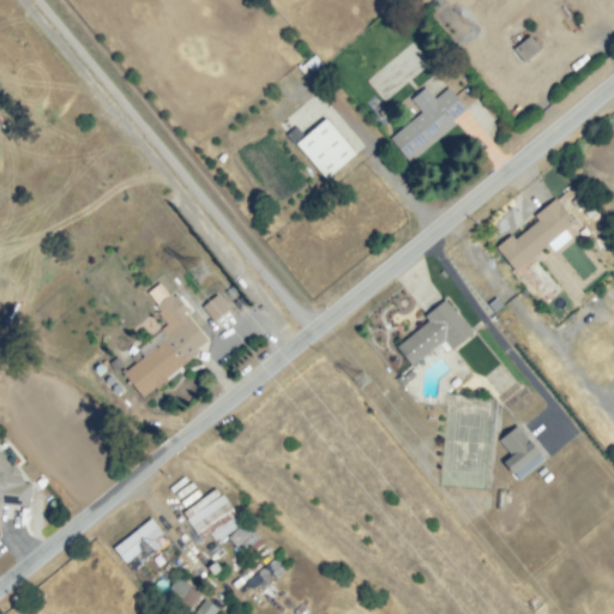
[(523,61),(512,49),(528,36),(539,49),(523,61)]
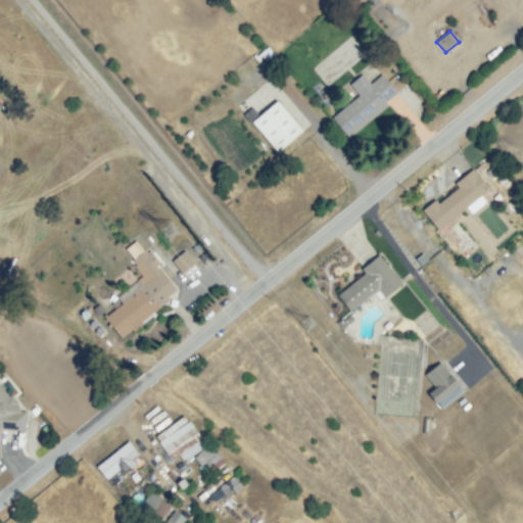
[(260,65),(253,58),(259,53),(266,60),(260,65)]
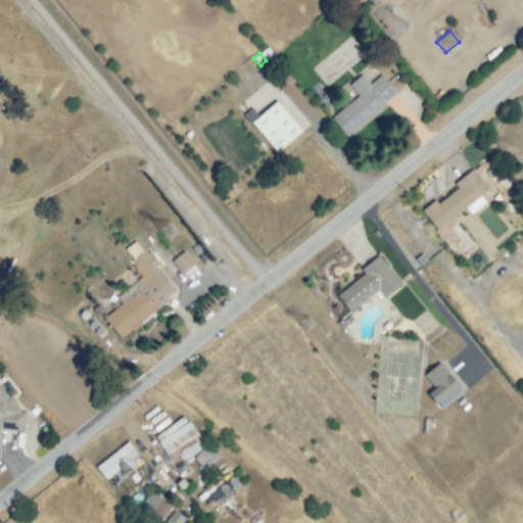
[(348,138),(332,117),(359,95),(349,85),(362,75),(370,84),(381,75),(396,93),(384,102),(387,105),(348,138)]
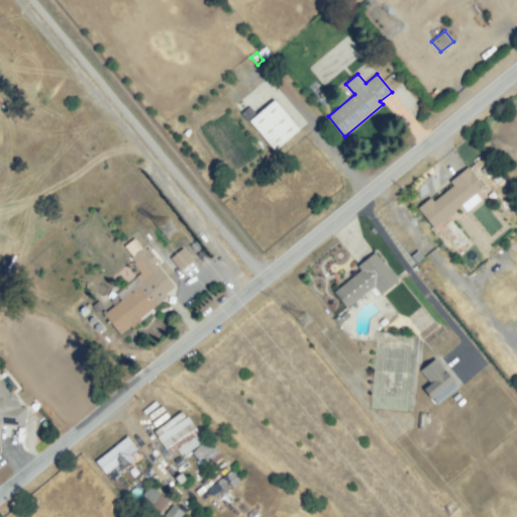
[(274,150),(247,120),(273,99),(298,129),(274,150)]
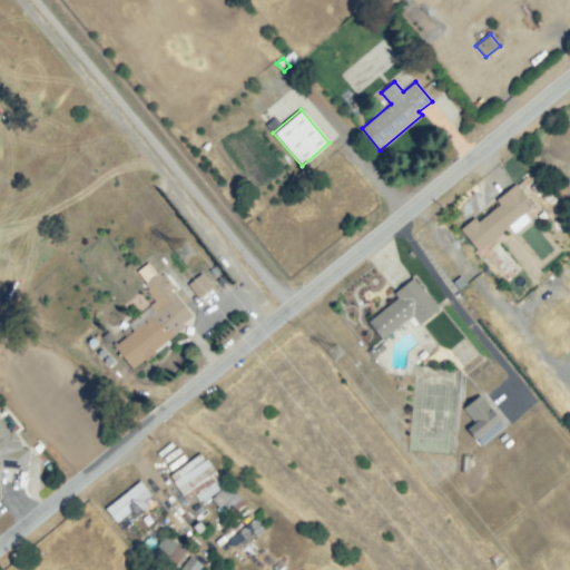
[(478,251),(460,229),(473,217),(477,222),(499,204),(495,200),(514,184),(532,206),(522,214),(528,220),(513,233),(508,226),(478,251)]
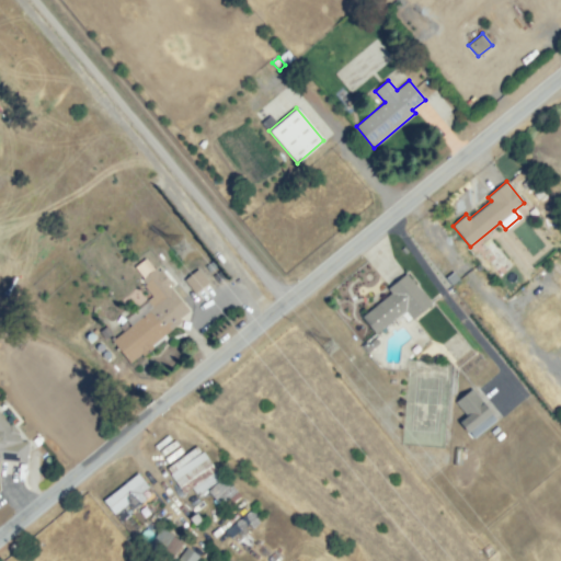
[(507,272),(501,265),(495,270),(490,262),(494,258),(482,242),(488,238),(512,267),(507,272)]
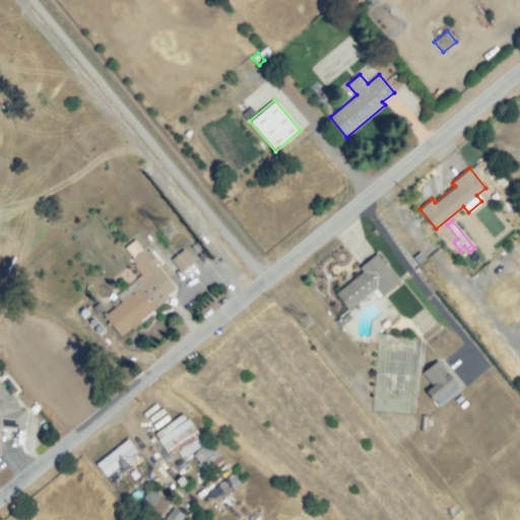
[(132,258),(124,248),(134,240),(142,250),(132,258)]
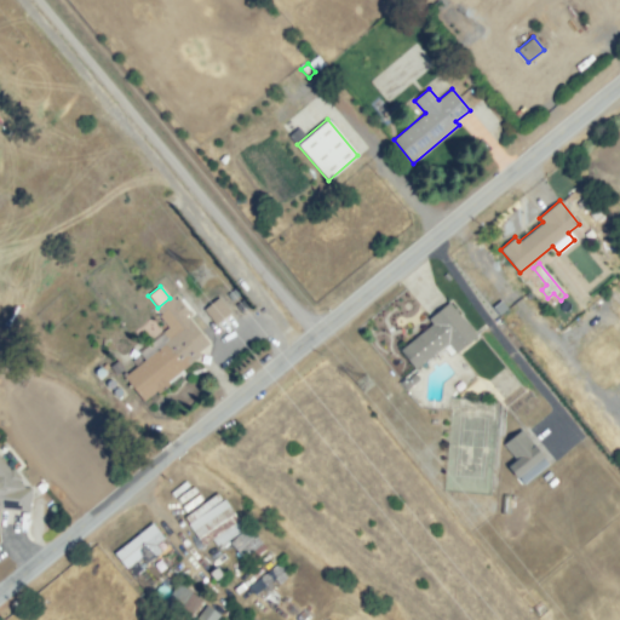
[(143,401),(124,377),(136,367),(131,361),(137,356),(142,362),(144,360),(138,352),(162,333),(161,332),(167,327),(158,316),(160,314),(156,309),(158,308),(170,298),(172,297),(174,299),(177,298),(190,314),(188,316),(208,343),(197,352),(200,355),(166,382),(168,384),(158,394),(155,390),(143,401)]
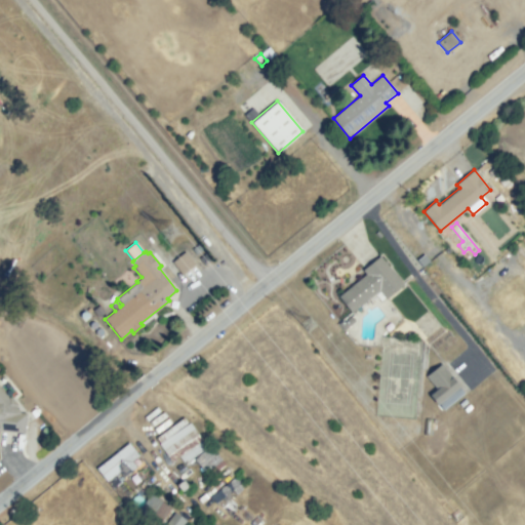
[(172,261),(186,252),(195,265),(183,274),(172,261)]
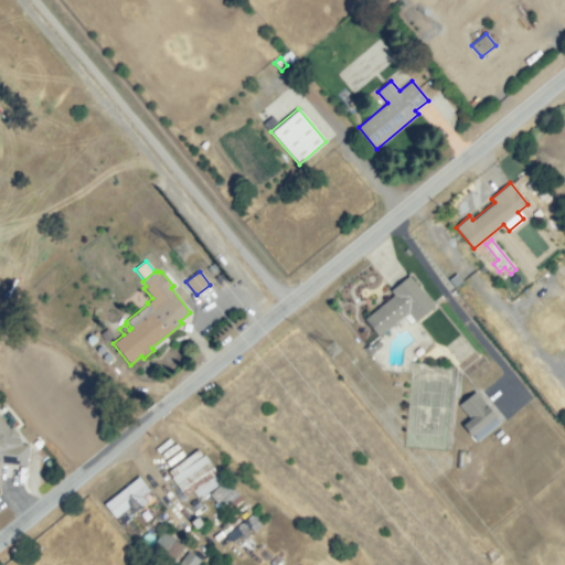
[(379,337),(364,319),(393,295),(390,290),(408,276),(434,307),(415,322),(414,320),(409,324),(406,321),(400,326),(396,322),(379,337)]
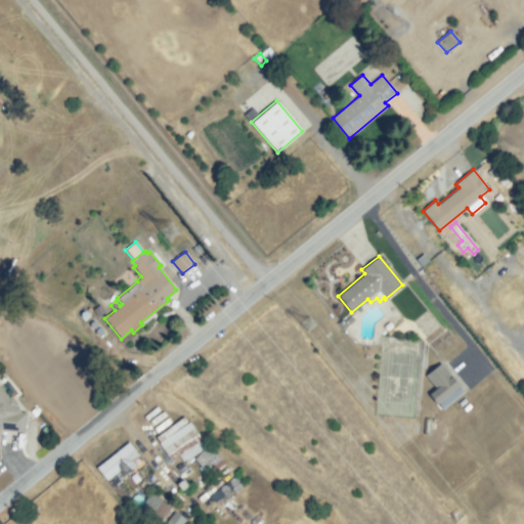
[(96,316),(91,310),(99,304),(104,310),(96,316)]
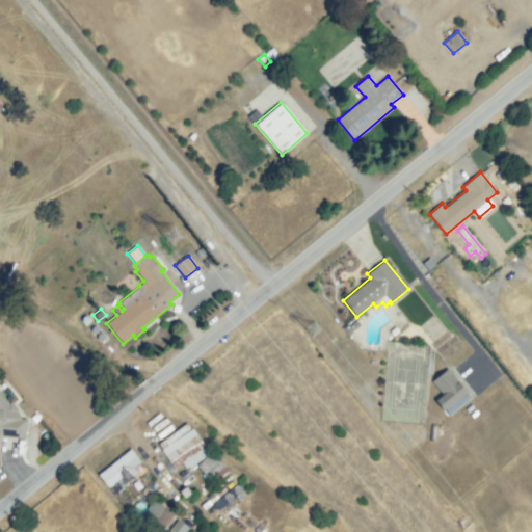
[(348,335),(343,328),(347,324),(352,330),(348,335)]
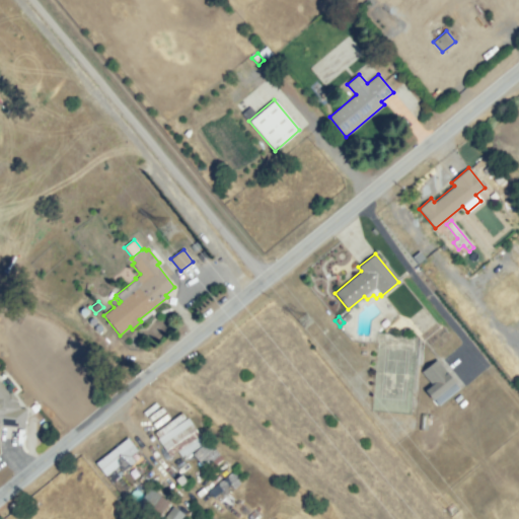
[(438,404),(433,398),(432,399),(424,390),(432,384),(421,371),(436,359),(447,372),(446,372),(454,381),(453,382),(458,388),(438,404)]
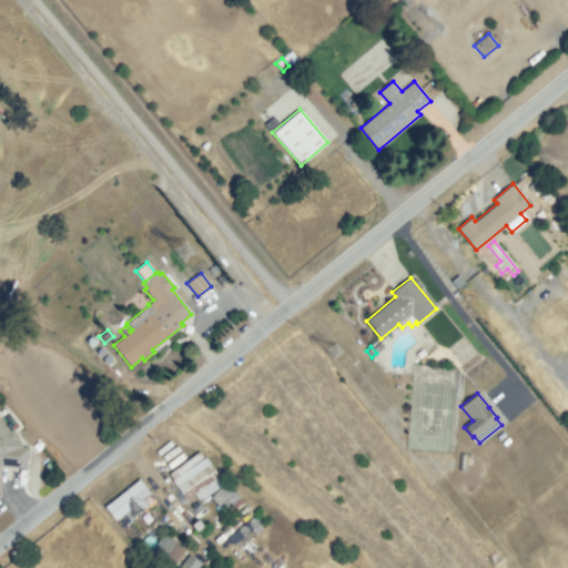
[(0,419),(9,430),(11,428),(19,438),(17,439),(21,446),(28,447),(26,468),(0,466),(0,419)]
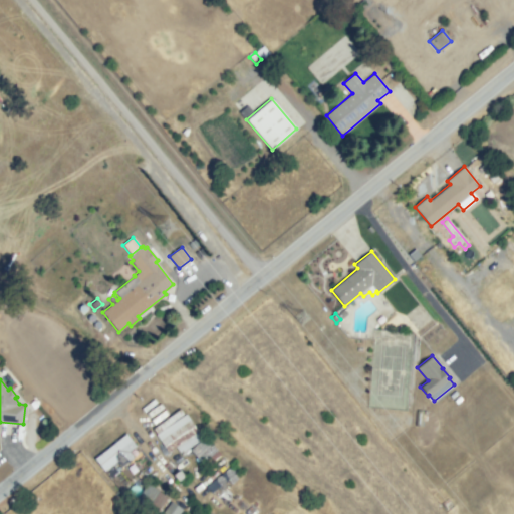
[(156,434),(153,429),(180,409),(183,414),(156,434)]
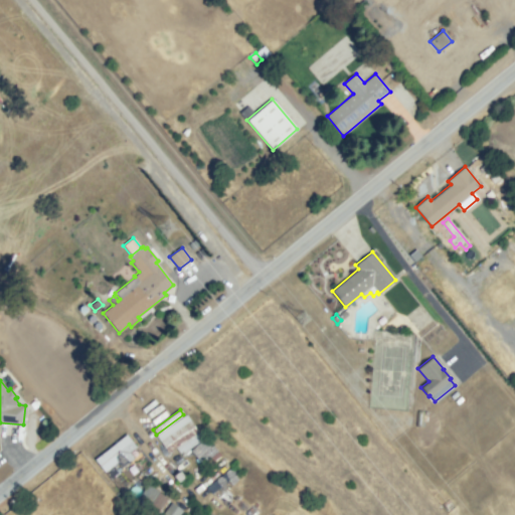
[(422,426),(415,425),(416,410),(423,411),(422,426)]
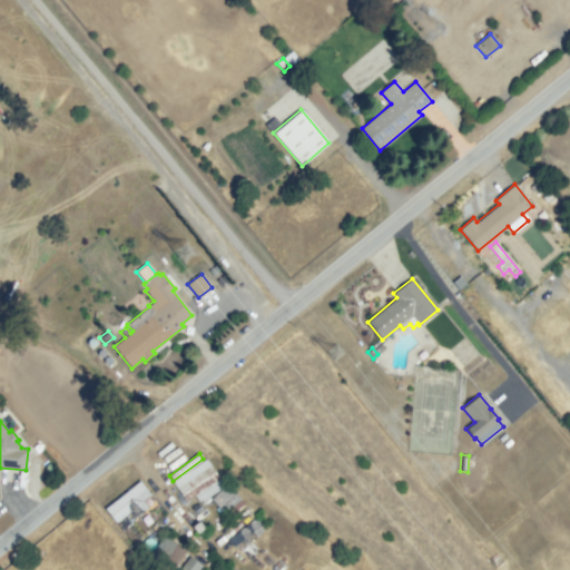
[(199,502),(194,494),(185,501),(177,489),(210,465),(225,484),(199,502)]
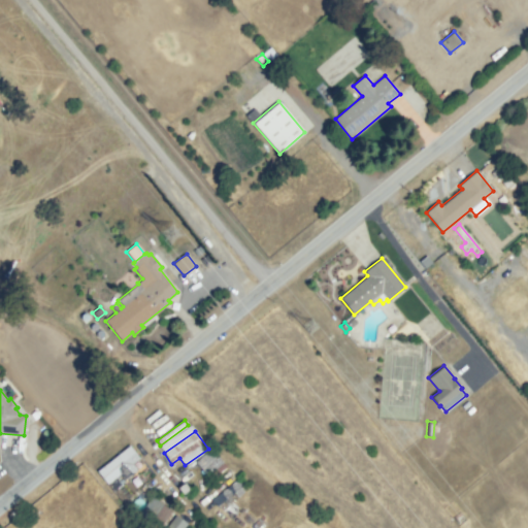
[(106,484),(97,471),(129,446),(138,458),(131,464),(135,469),(123,479),(119,473),(106,484)]
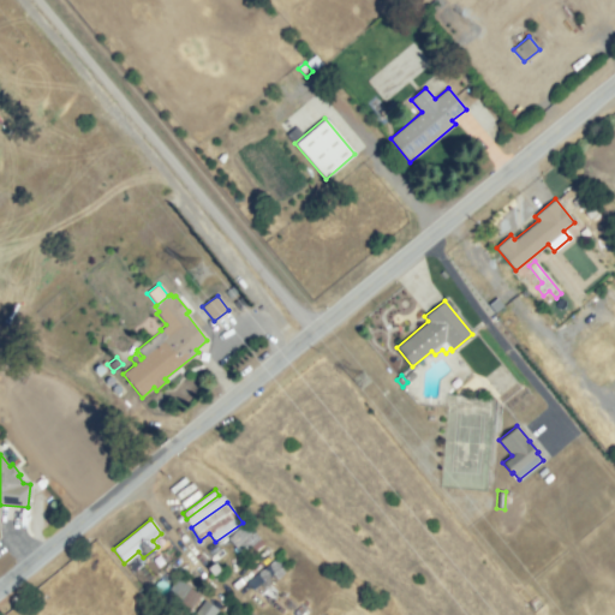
[(240,554),(227,538),(245,523),(263,543),(251,554),(246,549),(240,554)]
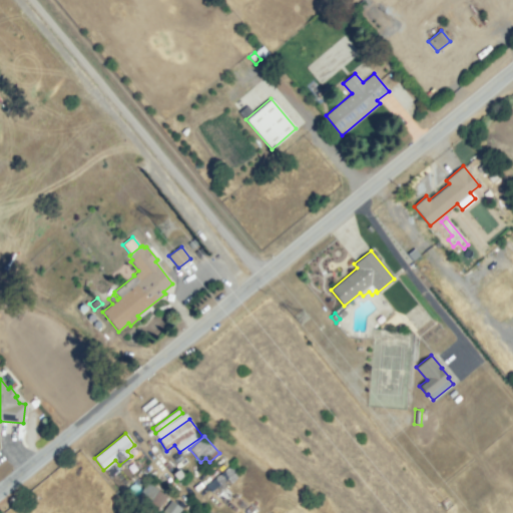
[(210,492),(204,485),(229,465),(234,472),(233,473),(237,478),(230,483),(226,479),(222,482),(225,485),(219,490),(216,487),(210,492)]
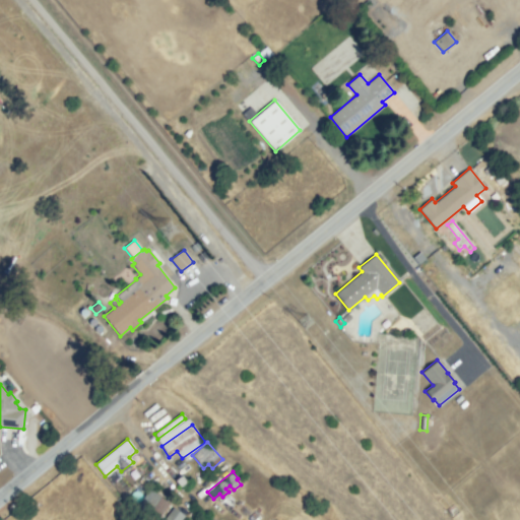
[(180,486),(175,480),(181,475),(186,481),(180,486)]
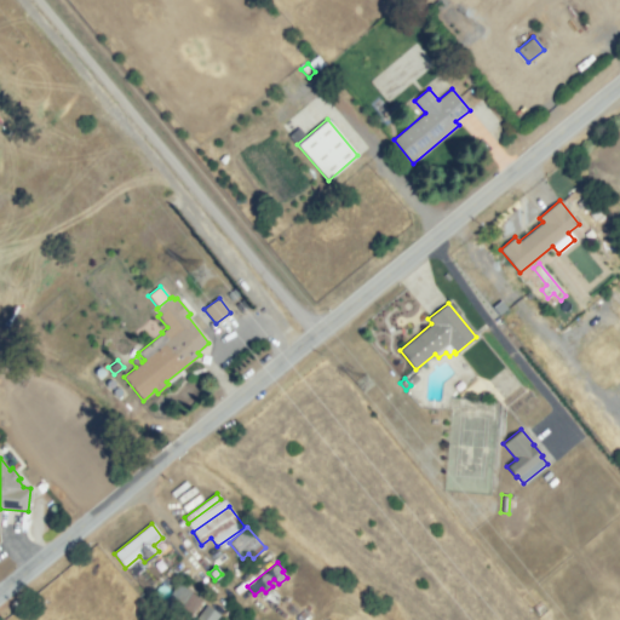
[(188,619),(164,601),(177,583),(202,601),(188,619)]
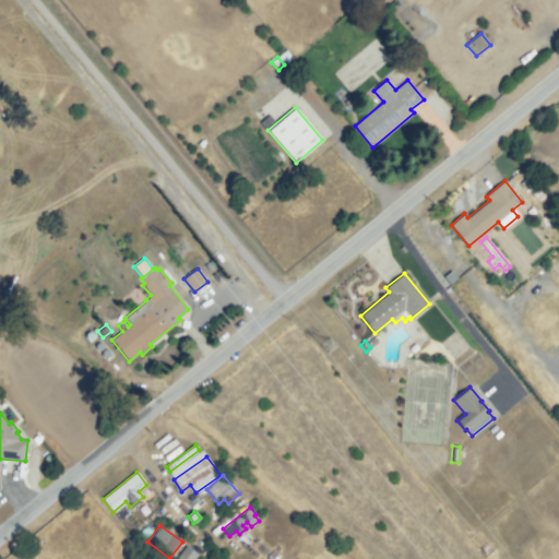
[(193,558),(175,558),(186,545),(198,554),(193,558)]
